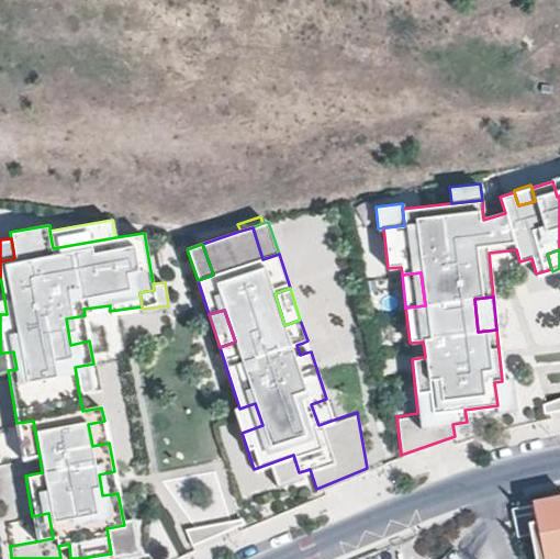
[(89,341),(92,341),(87,314),(85,315),(66,319),(70,345),(89,341)]
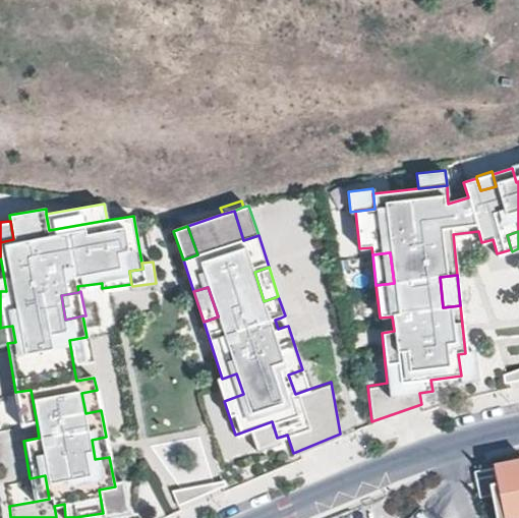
[(281,318),(275,320),(278,329),(284,327),(281,318)]
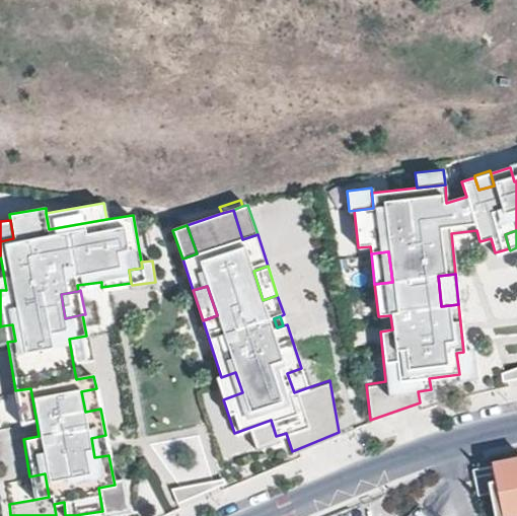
[(4,325),(0,326),(0,343),(7,342),(15,341),(12,324),(4,325)]
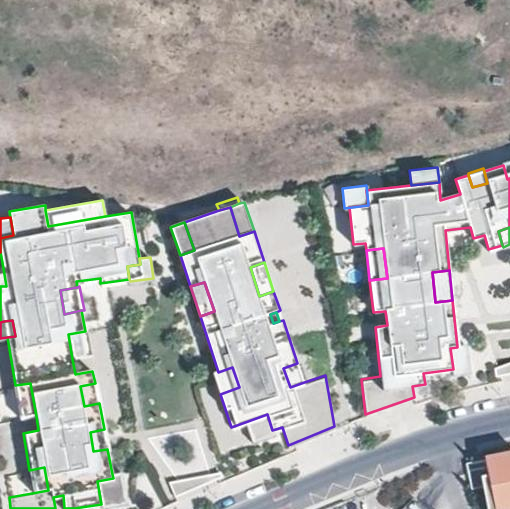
[(92,355),(88,330),(85,331),(68,334),(72,359),(92,355)]
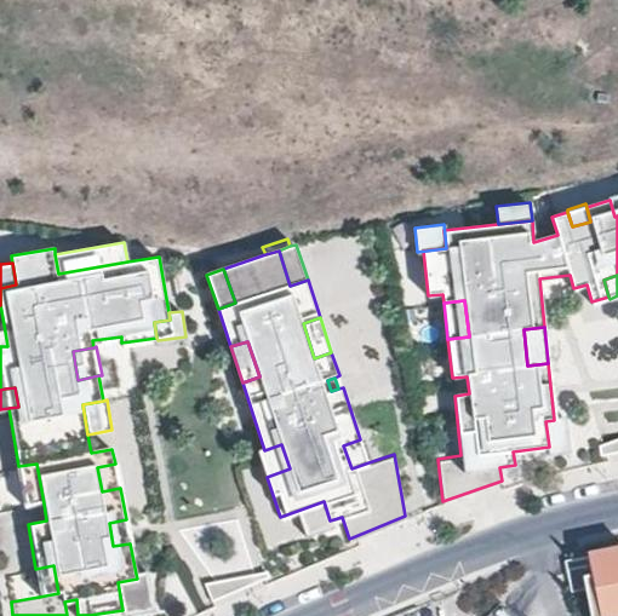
[(549,447),(549,453),(568,450),(565,419),(554,420),(545,421),(549,447)]
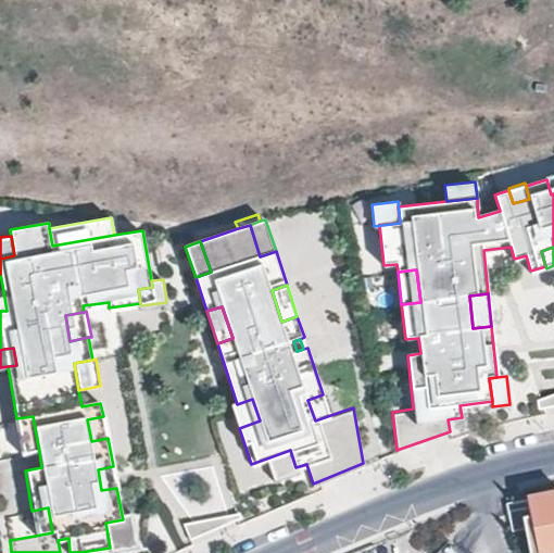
[(553,393),(539,401),(539,405),(553,402),(553,393)]
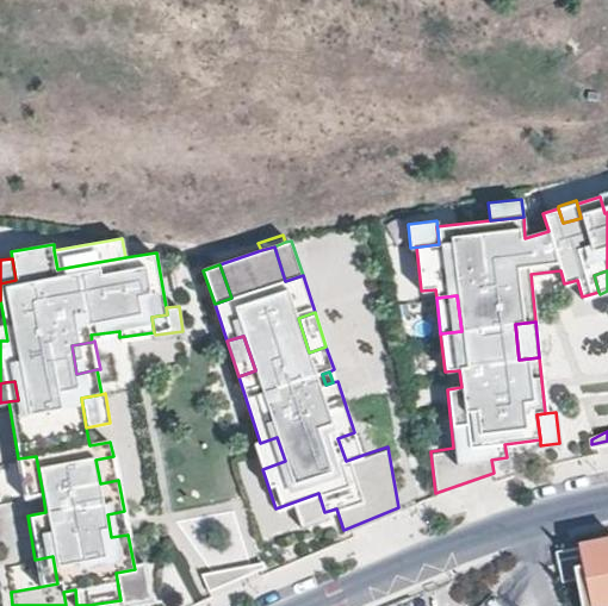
[(354,432),(337,438),(346,461),(363,455),(354,432)]
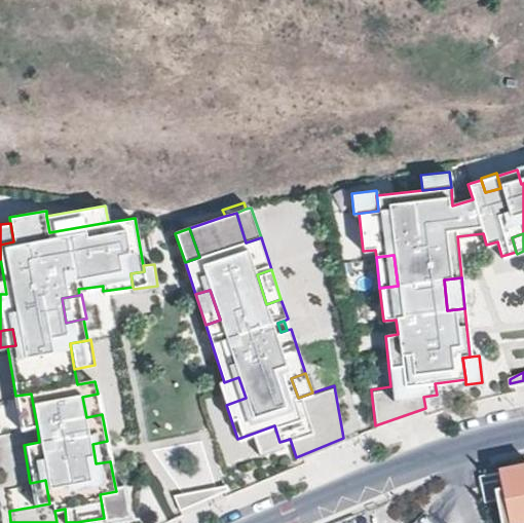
[(246,398),(238,377),(219,384),(226,405),(246,398)]
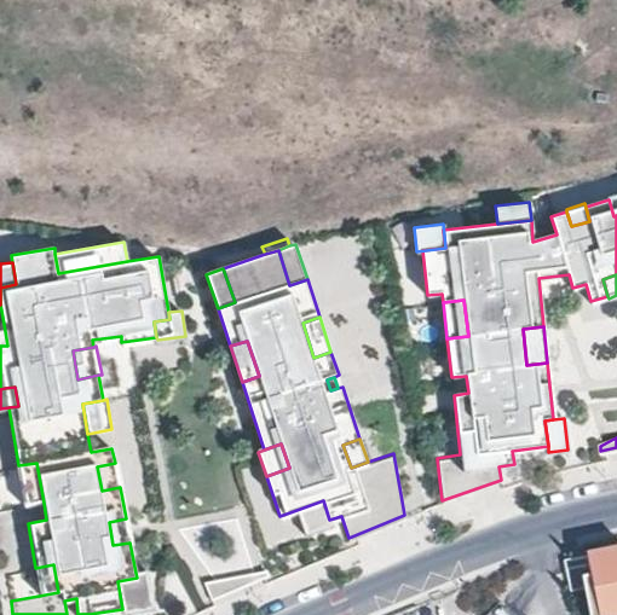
[(18,465),(16,466),(22,505),(44,503),(36,463),(18,465)]
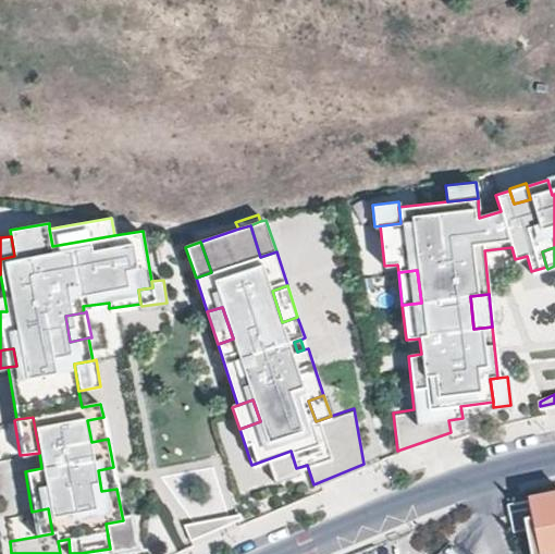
[(110,438),(106,417),(103,417),(87,420),(91,442),(108,439),(110,438)]
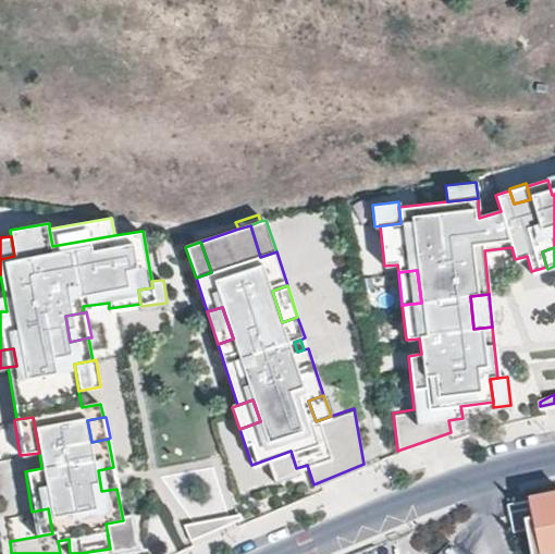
[(274,479),(297,470),(291,451),(267,459),(274,479)]
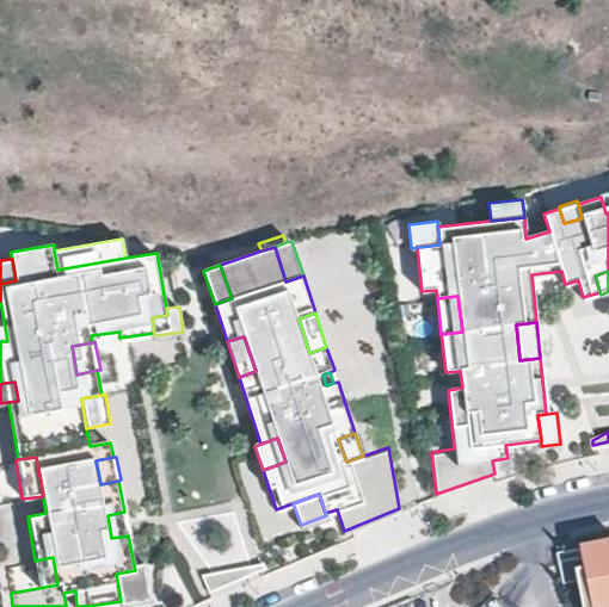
[(124,512),(108,515),(111,538),(130,536),(127,512),(124,512)]
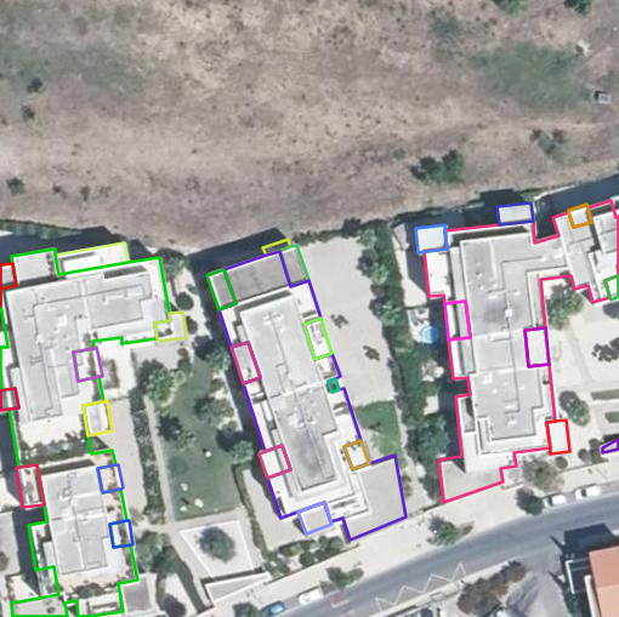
[(618,616),(618,548),(572,558),(578,588),(586,587),(592,616),(618,616)]
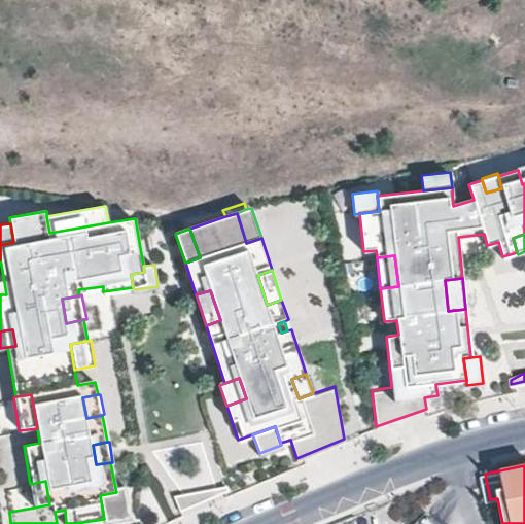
[(33,508),(49,504),(45,481),(30,484),(29,484),(33,508)]
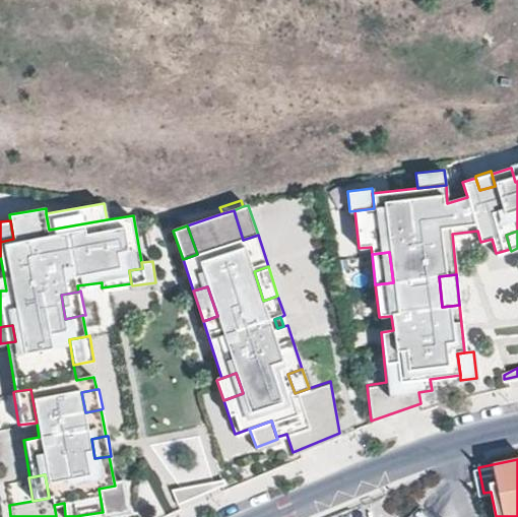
[(225,482),(223,477),(171,488),(177,503),(225,482)]
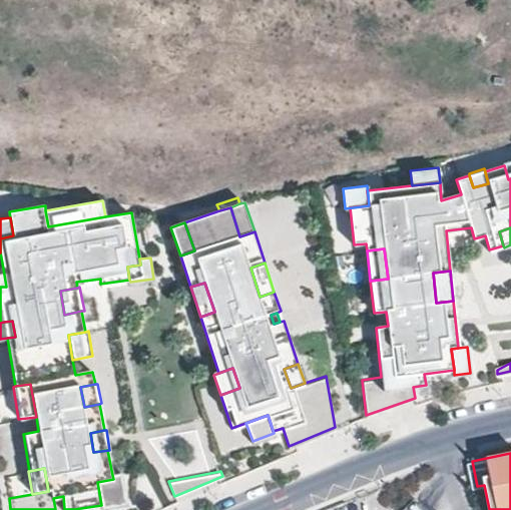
[(112,475),(113,479),(97,482),(101,505),(102,508),(126,504),(120,474),(112,475)]
